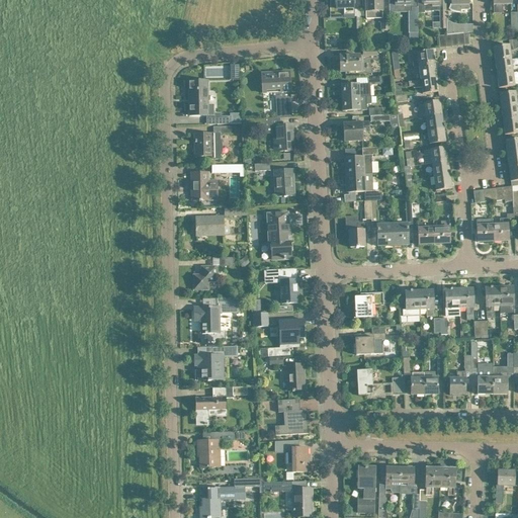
[(353,10),(353,0),(329,0),(330,12),(331,12),(331,11),(336,11),(336,9),(343,9),(343,18),(352,18),(353,40),(359,39),(359,17),(359,10),(353,10)]
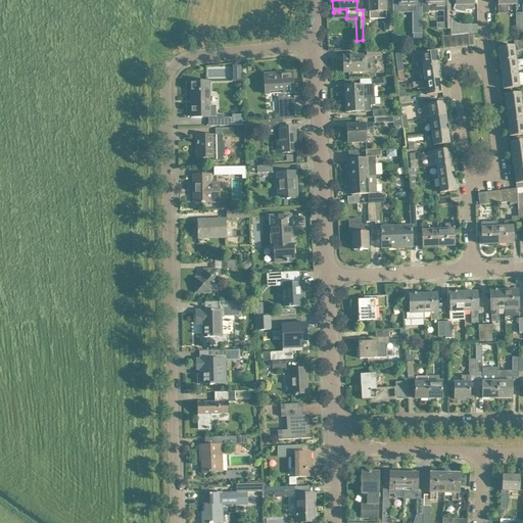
[(386,17),(385,0),(369,0),(370,19),(385,19),(385,30),(392,30),(392,17),(386,17)]
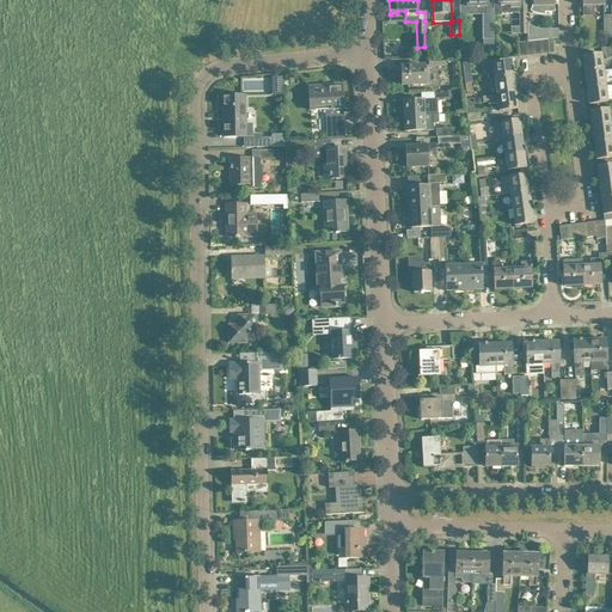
[(466,0),(466,14),(485,14),(485,38),(494,38),(493,0),(466,0)]
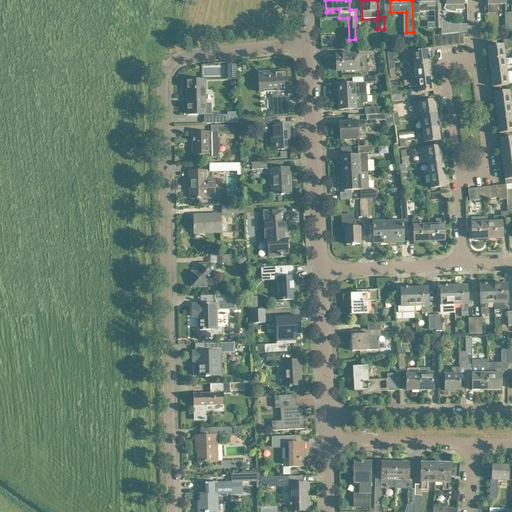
[(412,0),(413,14),(419,14),(419,11),(435,11),(435,28),(441,28),(441,22),(440,1),(435,2),(434,0),(412,0)]
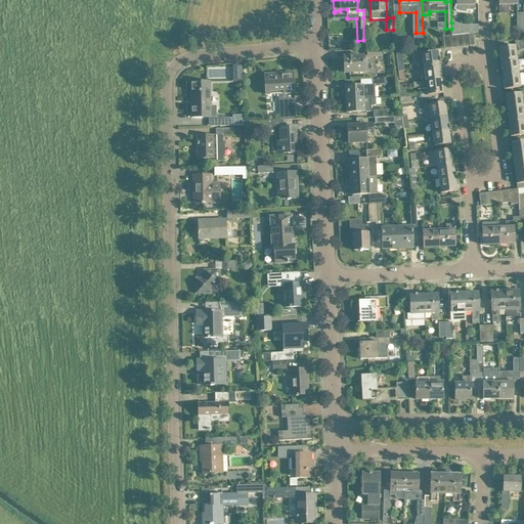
[(455,0),(456,3),(454,3),(452,8),(455,9),(459,10),(462,11),(465,11),(468,11),(468,9),(475,9),(474,0),(455,0)]
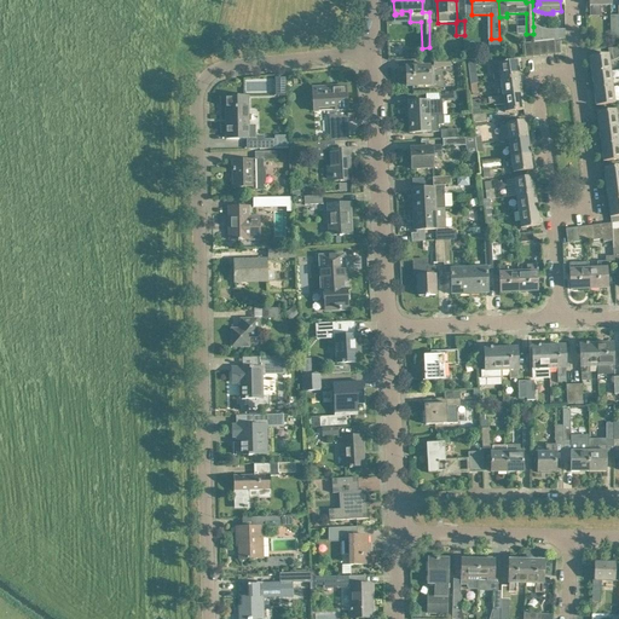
[(611,6),(611,0),(589,0),(590,17),(602,17),(601,6),(611,6)]
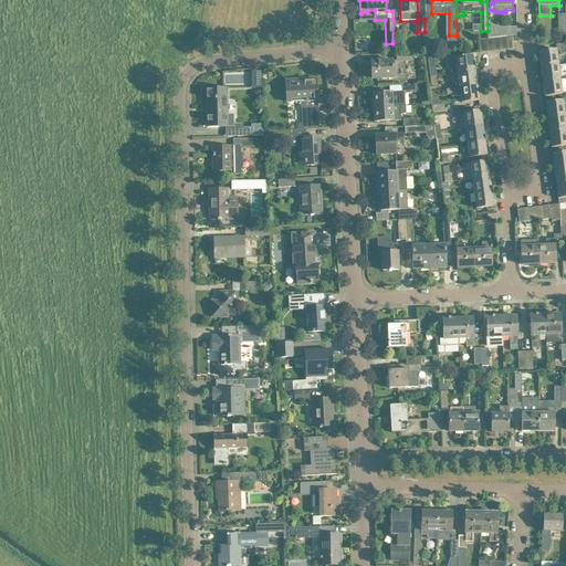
[(506,38),(506,31),(502,31),(495,30),(492,28),(488,24),(488,31),(488,39),(493,39),(500,38),(506,38)]
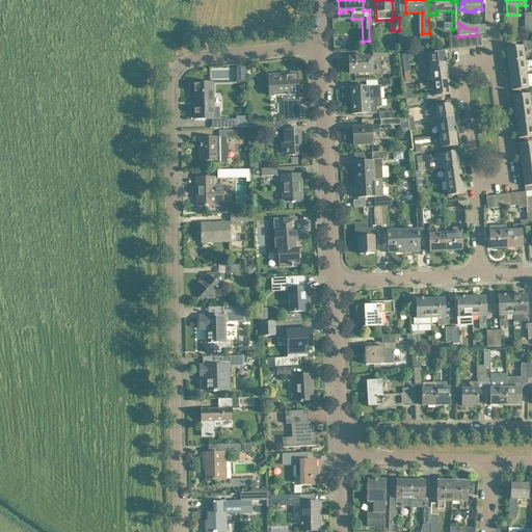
[(458,49),(457,37),(450,37),(451,50),(458,49)]
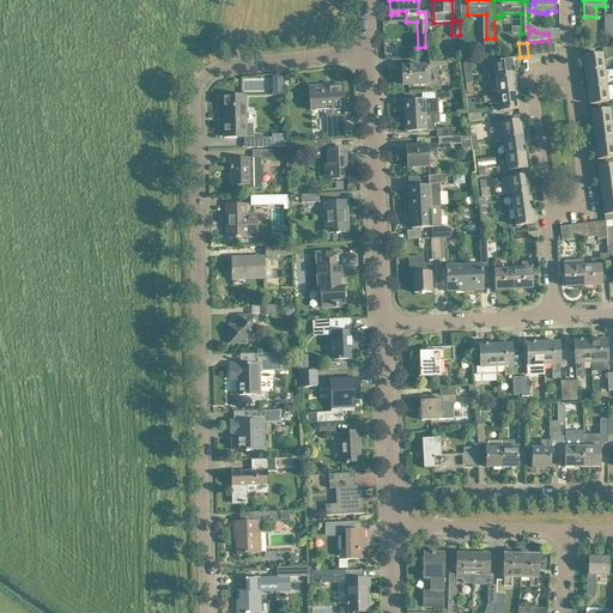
[(586,73),(605,71),(602,54),(584,56),(586,73)]
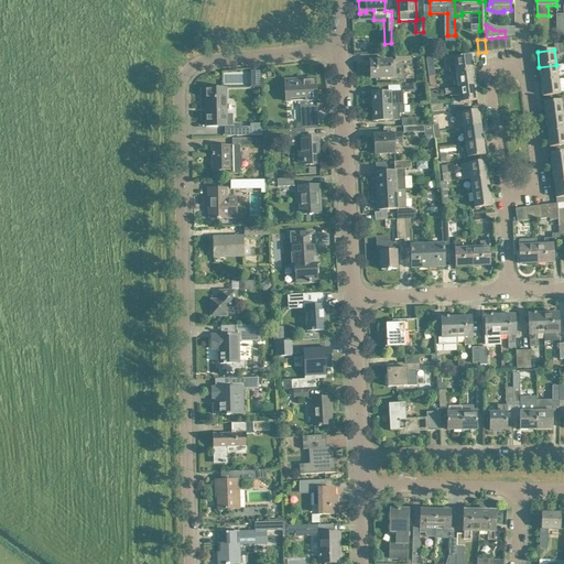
[(474,71),(472,56),(454,58),(454,55),(447,56),(449,74),(456,73),(474,71)]
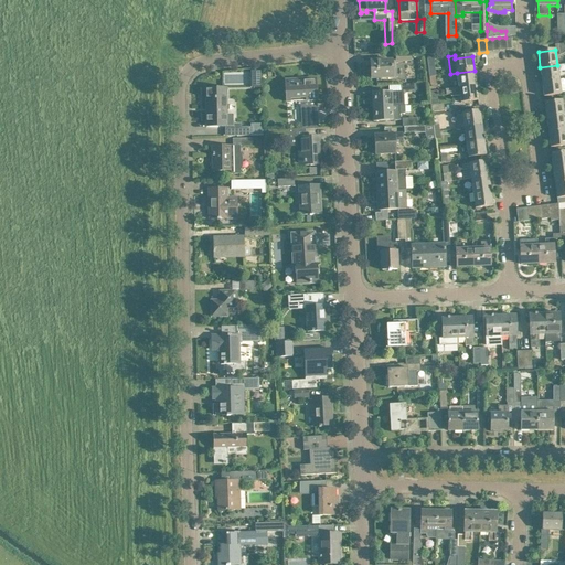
[(396,61),(393,61),(371,62),(371,78),(396,77),(396,61)]
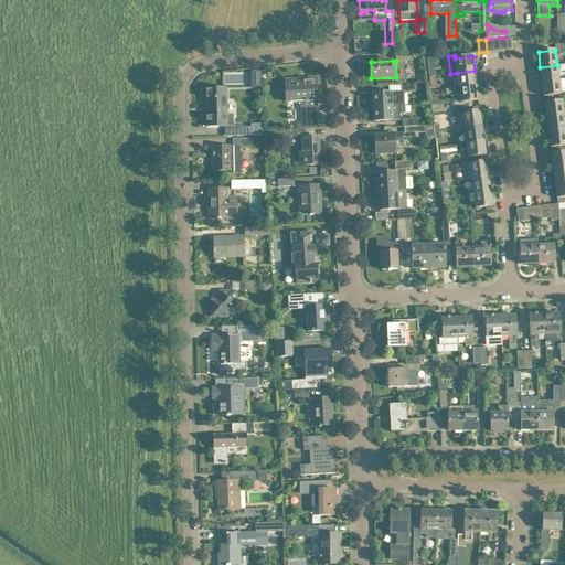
[(560,80),(557,65),(540,67),(542,82),(560,80)]
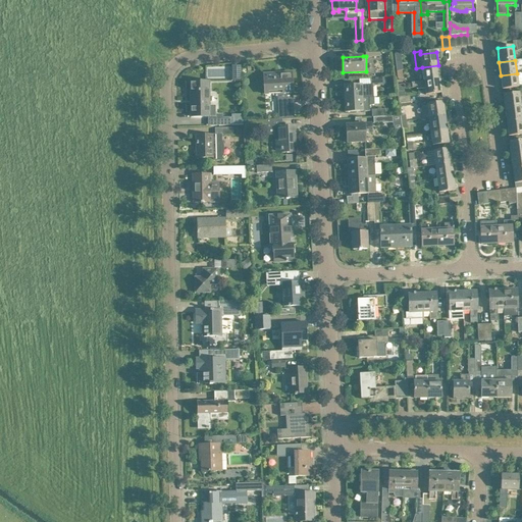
[(440,80),(438,65),(422,67),(424,81),(424,82),(440,80)]
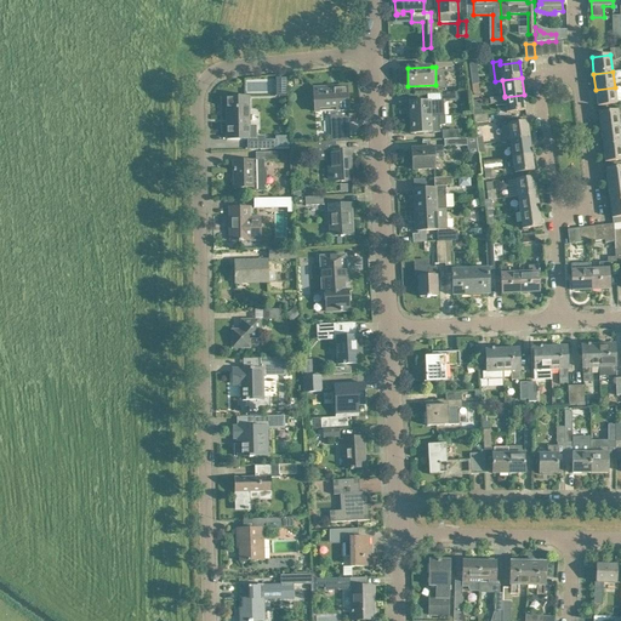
[(347,87),(314,89),(315,112),(314,112),(314,114),(339,113),(339,120),(348,119),(347,95),(347,87)]
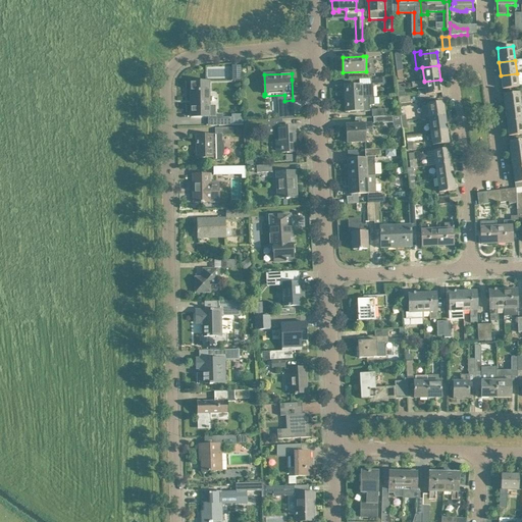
[(517,73),(501,75),(503,89),(518,87),(517,73)]
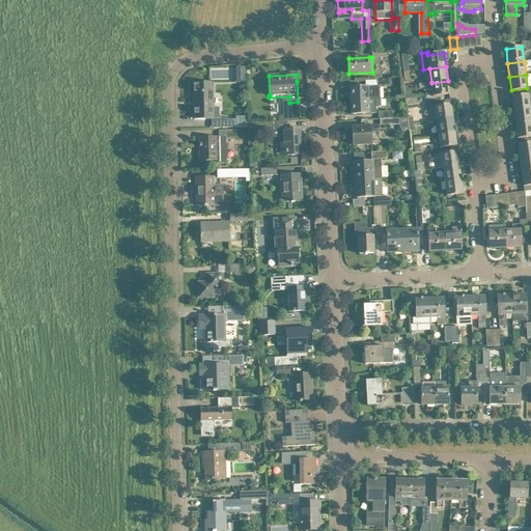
[(449,94),(448,81),(431,83),(431,82),(418,84),(419,89),(423,88),(423,90),(431,89),(432,96),(449,94)]
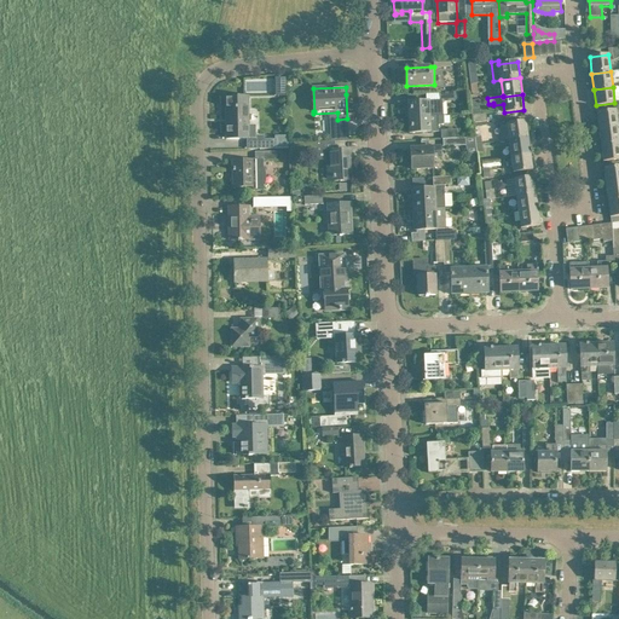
[(248,127),(247,97),(226,97),(227,139),(248,138),(248,137),(253,137),(253,127),(248,127)]
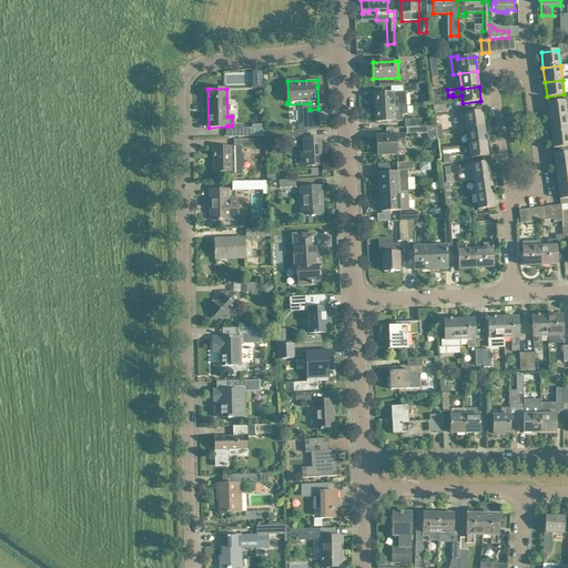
[(403,92),(374,94),(375,109),(401,107),(406,107),(406,94),(404,94),(403,92)]
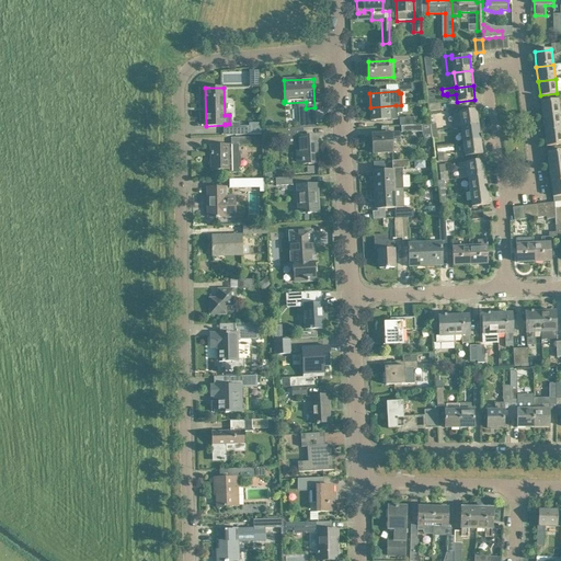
[(558,100),(540,102),(542,117),(560,115),(558,100)]
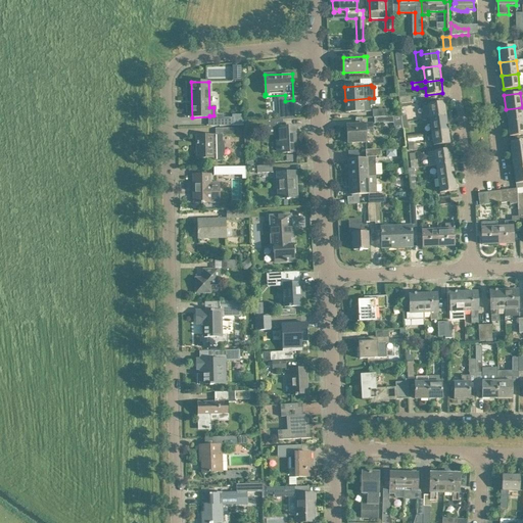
[(375,98),(374,98),(369,98),(345,100),(345,113),(370,111),(370,106),(375,104),(375,98)]
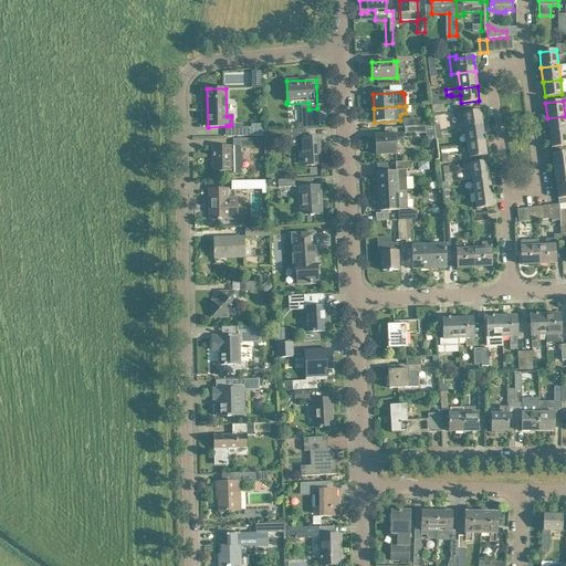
[(308,109),(301,109),(302,122),(318,121),(317,108),(308,109)]
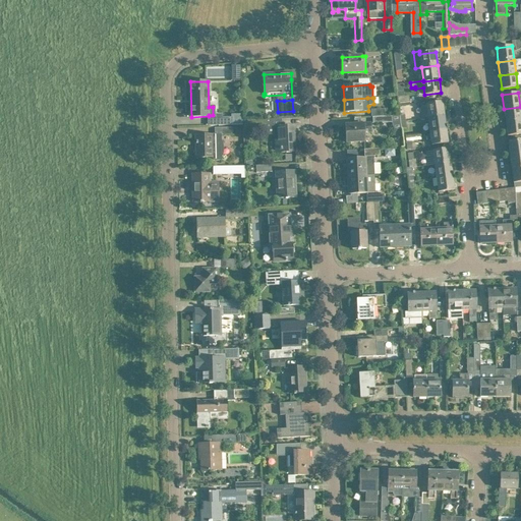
[(373,101),(374,108),(383,107),(382,100),(373,101)]
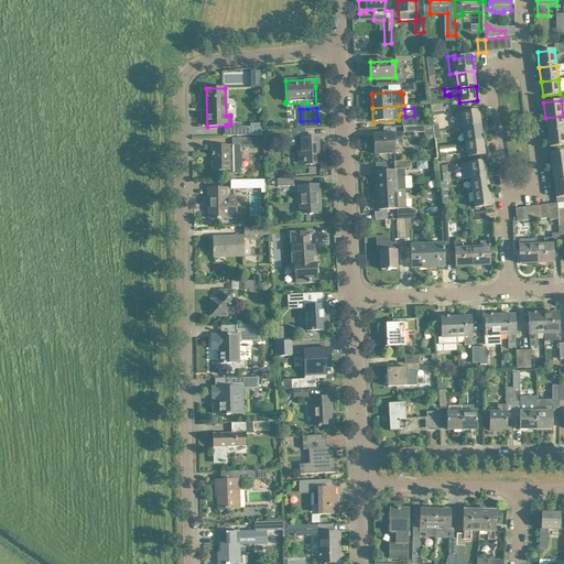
[(480,126),(479,111),(456,114),(458,129),(464,128),(480,126)]
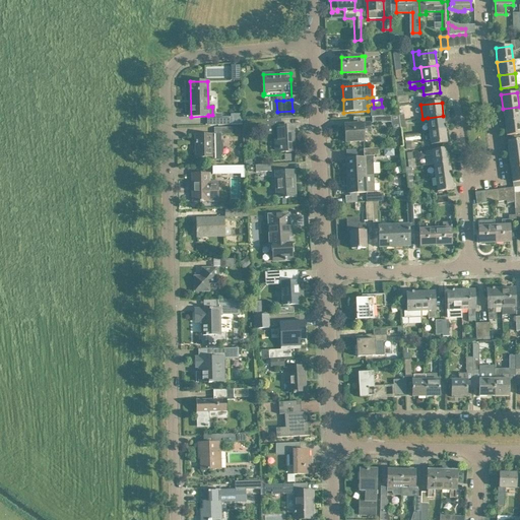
[(519,120),(519,115),(519,107),(503,109),(505,122),(519,120)]
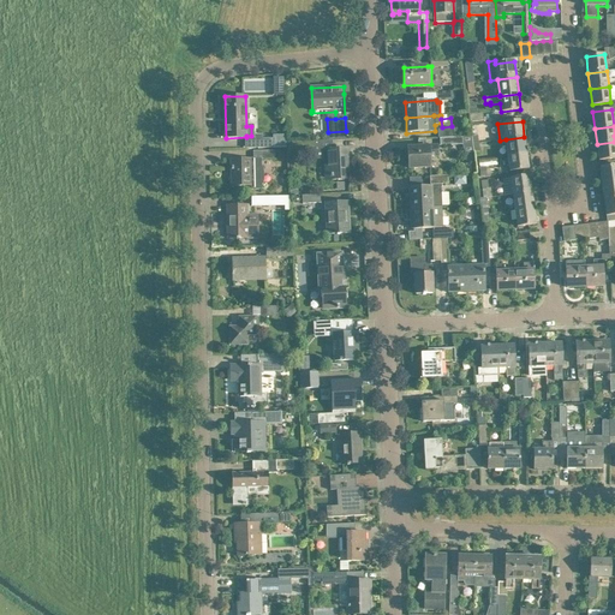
[(472,137),(463,137),(463,145),(466,154),(473,153),(473,145),(473,144),(472,137)]
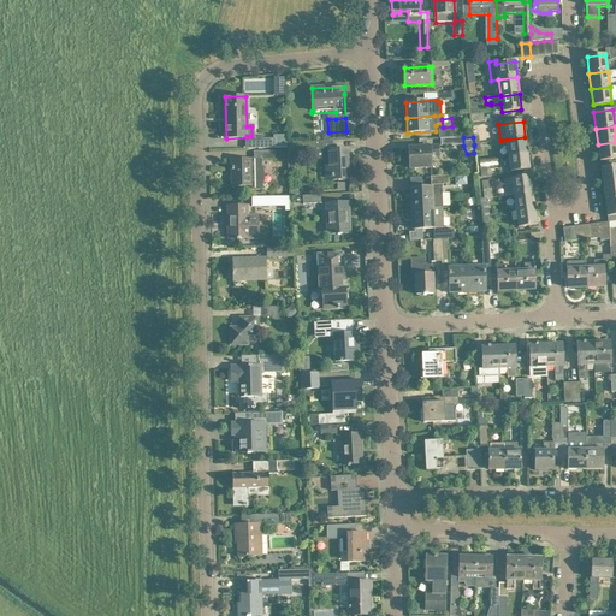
[(527,153),(525,137),(507,140),(508,155),(527,153)]
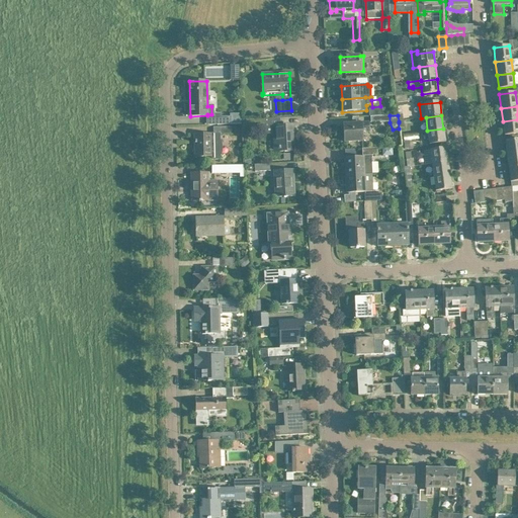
[(230,116),(221,116),(221,124),(230,124),(230,116)]
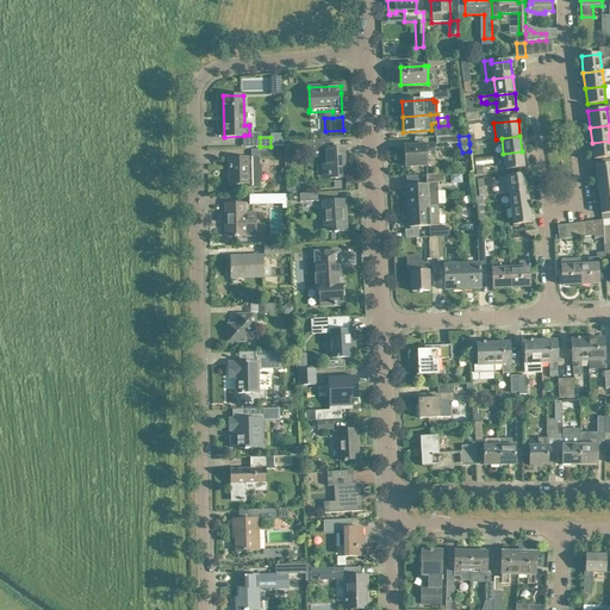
[(311,139),(300,141),(300,154),(312,153),(312,159),(323,157),(323,165),(329,165),(330,179),(346,178),(344,150),(330,151),(330,149),(330,139),(311,139)]
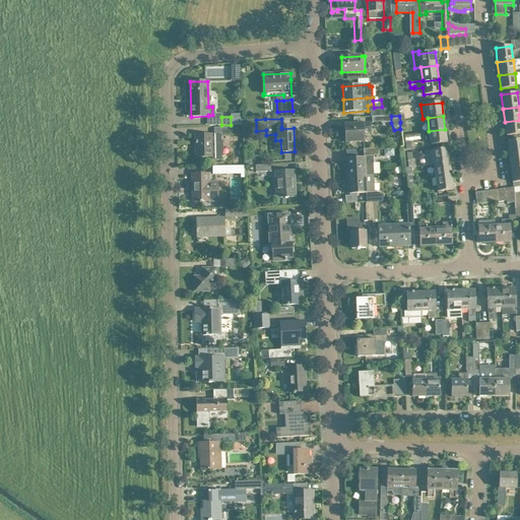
[(519,133),(519,120),(505,122),(507,136),(519,133)]
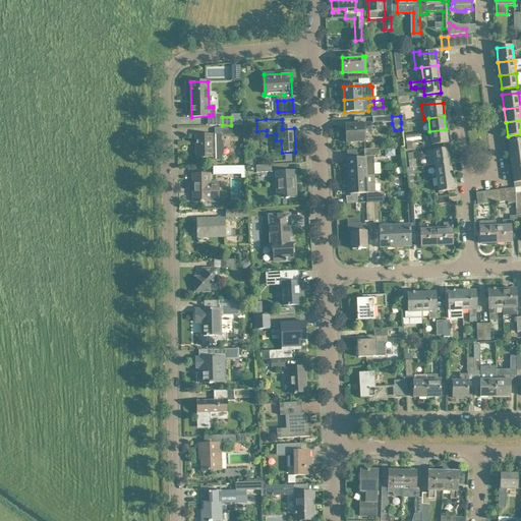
[(371,124),(345,125),(346,142),(365,141),(365,133),(371,132),(371,124)]
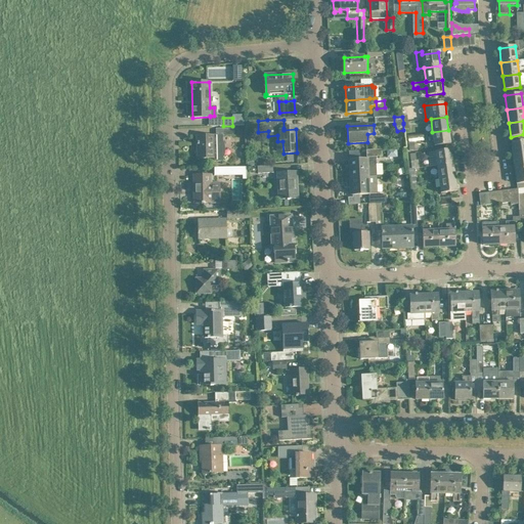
[(222,142),(222,135),(232,135),(232,128),(215,129),(216,136),(197,136),(197,159),(214,159),(214,161),(222,161),(222,158),(223,156),(224,154),(224,147),(224,145),(223,144),(222,142)]
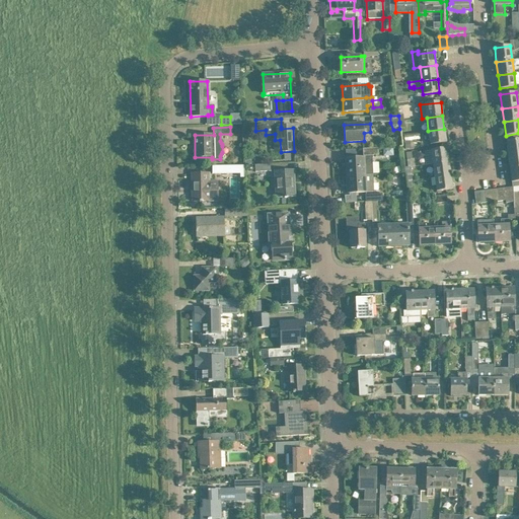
[(446,143),(444,129),(428,131),(430,145),(446,143)]
